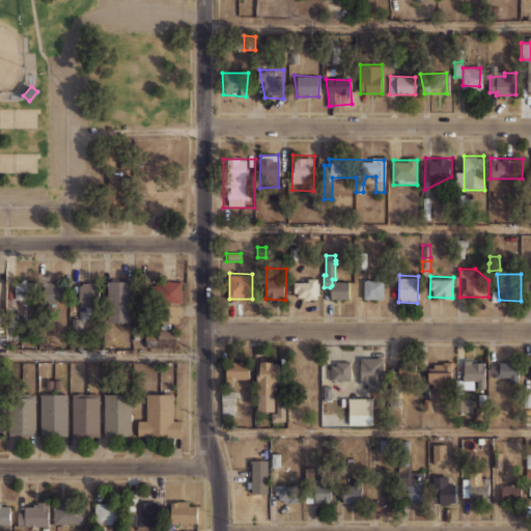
[(16,282),(21,282),(21,278),(26,279),(27,281),(38,282),(39,304),(14,306),(16,282)]
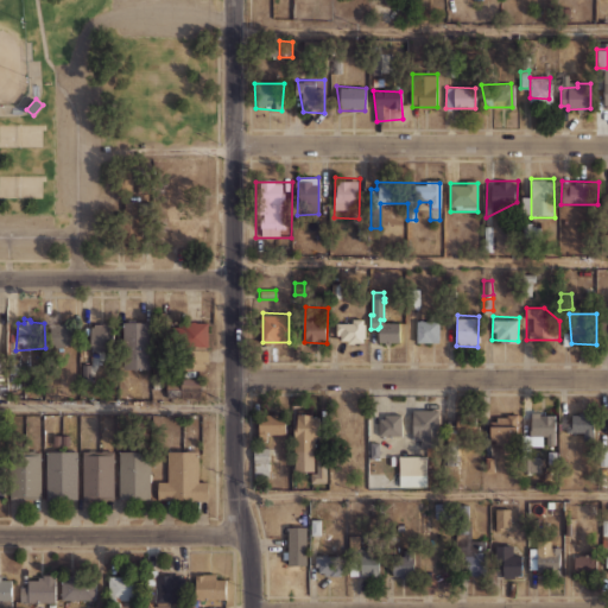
[(418,318),(417,342),(437,342),(438,320),(418,318)]
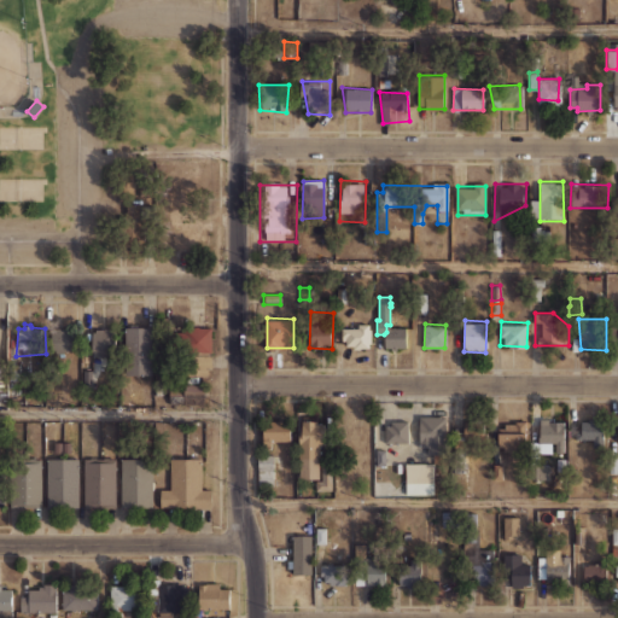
[(344,326),(345,349),(371,349),(369,325),(344,326)]
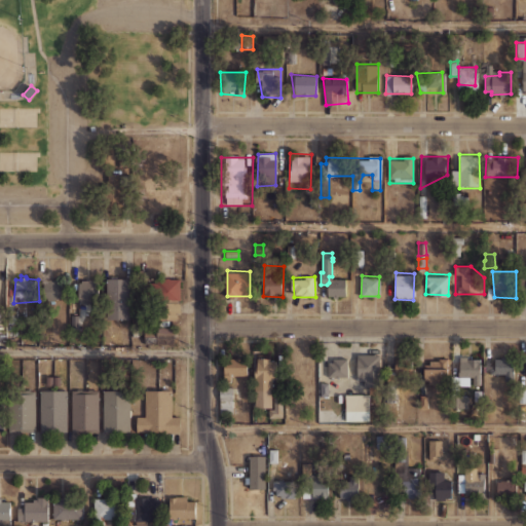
[(329,276),(329,283),(329,294),(347,295),(347,277),(332,276),(329,276)]
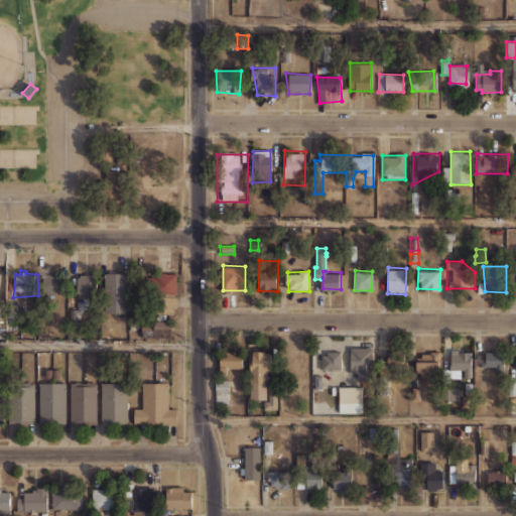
[(104,274),(126,273),(127,312),(104,313),(104,274)]
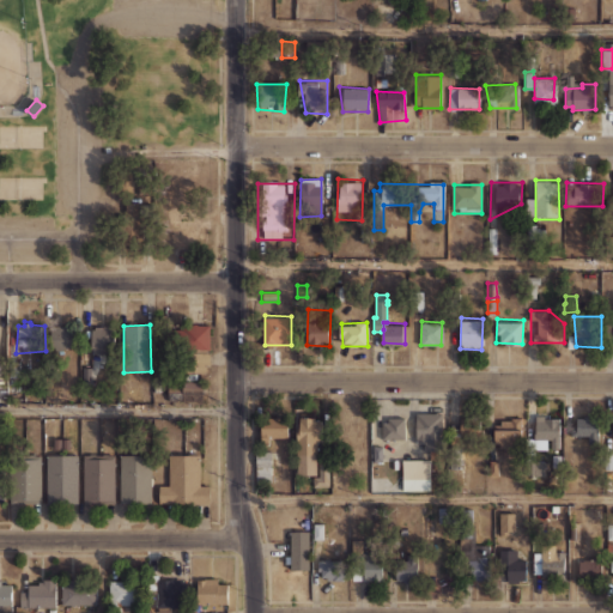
[(165,329),(183,329),(183,325),(210,327),(210,365),(205,364),(205,372),(162,374),(165,329)]
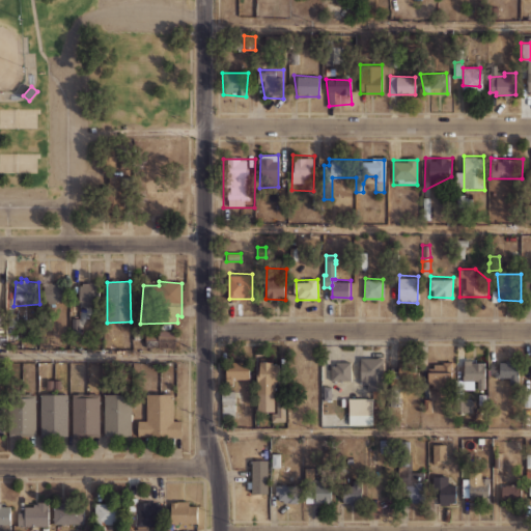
[(65,302),(64,282),(44,282),(45,302),(65,302)]
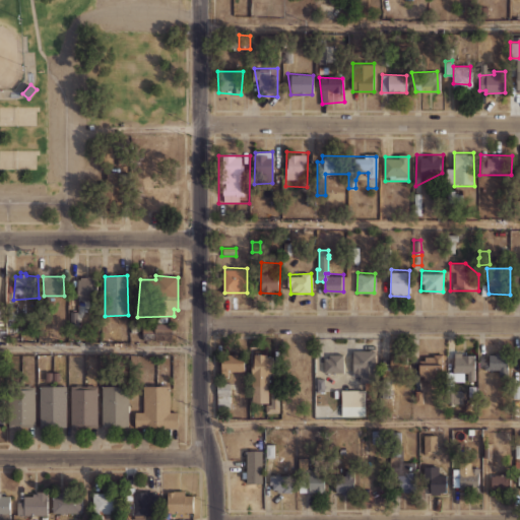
[(96,276),(80,276),(80,278),(77,278),(77,300),(96,300),(96,276)]
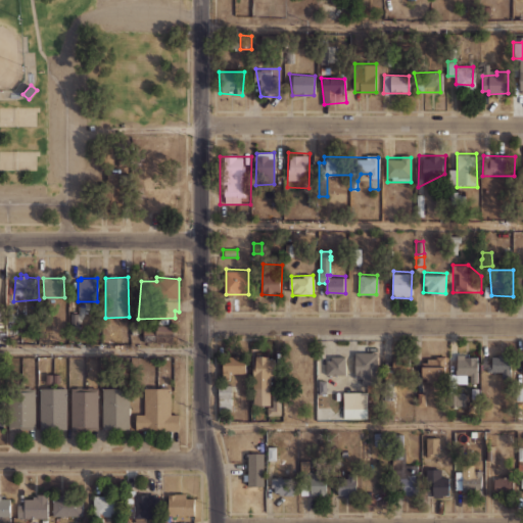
[(156,326),(173,326),(173,340),(142,343),(142,327),(156,326)]
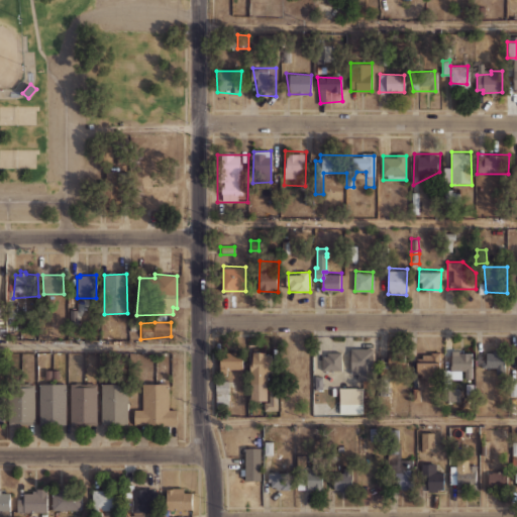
[(318,334),(314,412),(370,415),(374,336),(318,334)]
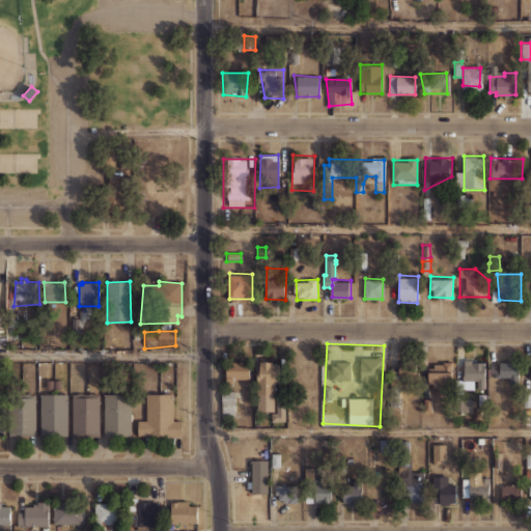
[(497,357),(495,381),(518,384),(520,359),(497,357)]
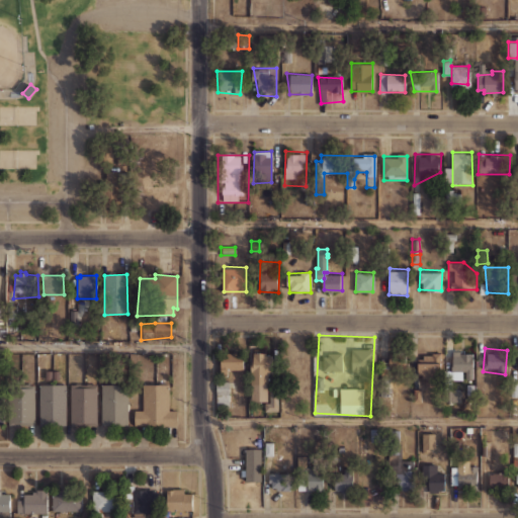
[(246,352),(221,352),(221,375),(228,376),(228,371),(244,370),(246,352)]
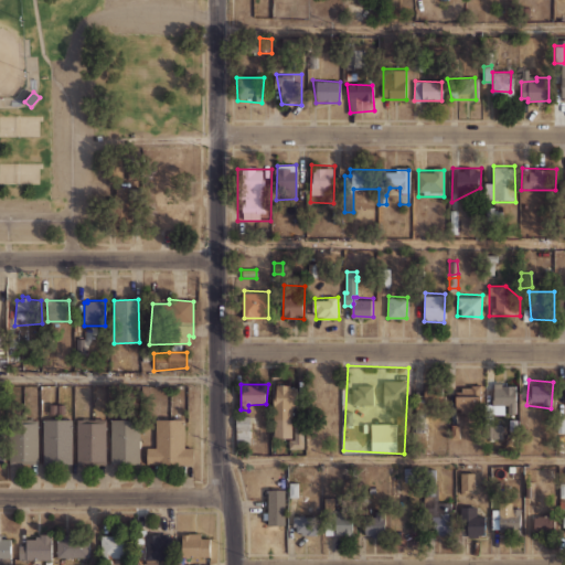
[(515,384),(493,384),(492,413),(518,414),(515,384)]
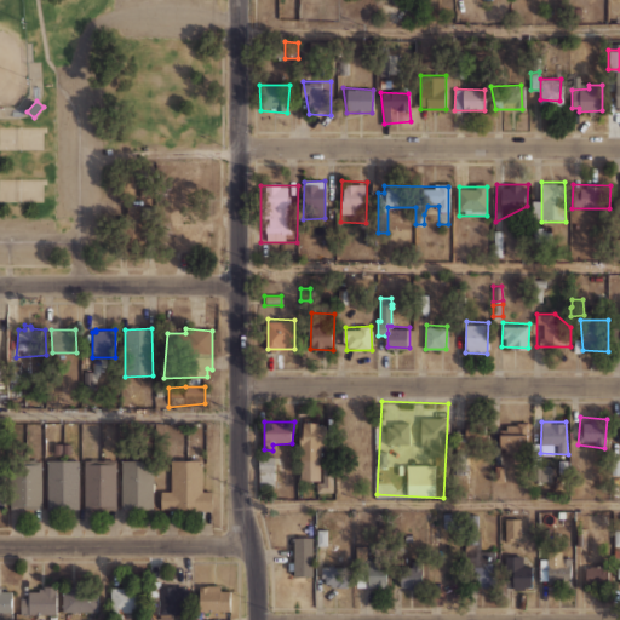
[(298,423),(319,423),(316,424),(326,426),(325,446),(320,446),(322,480),(299,480),(298,423)]
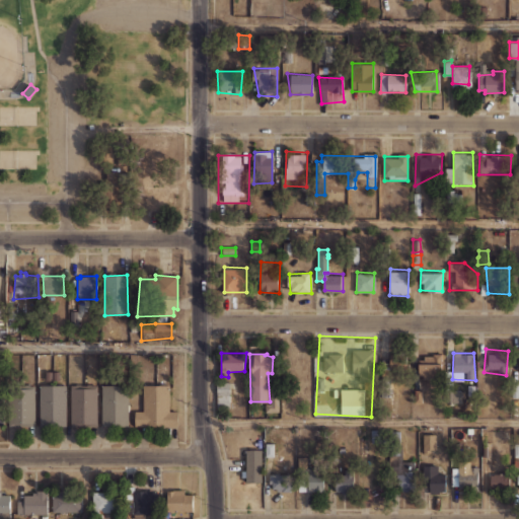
[(404,365),(397,354),(390,358),(391,359),(387,362),(393,372),(404,365)]
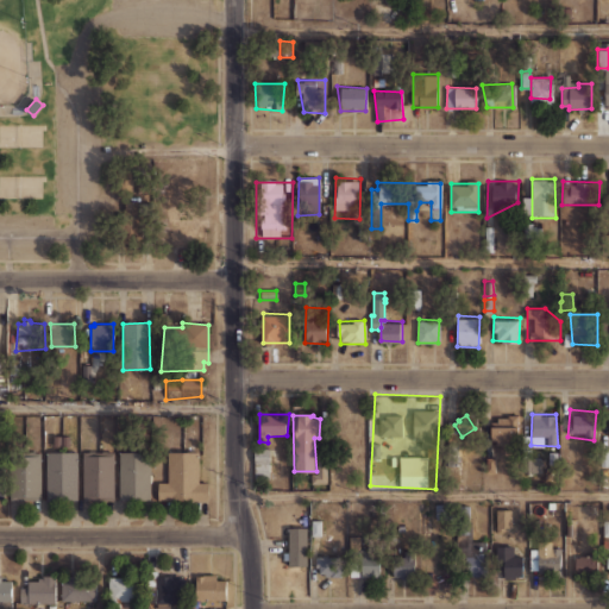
[(493,415),(490,445),(521,447),(523,418),(493,415)]
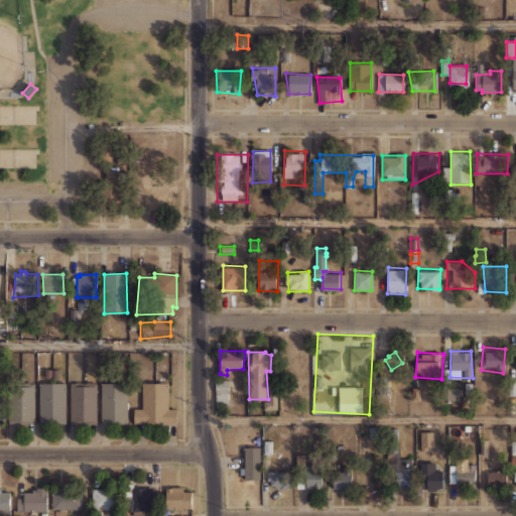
[(216,379),(228,380),(228,406),(216,406),(216,379)]
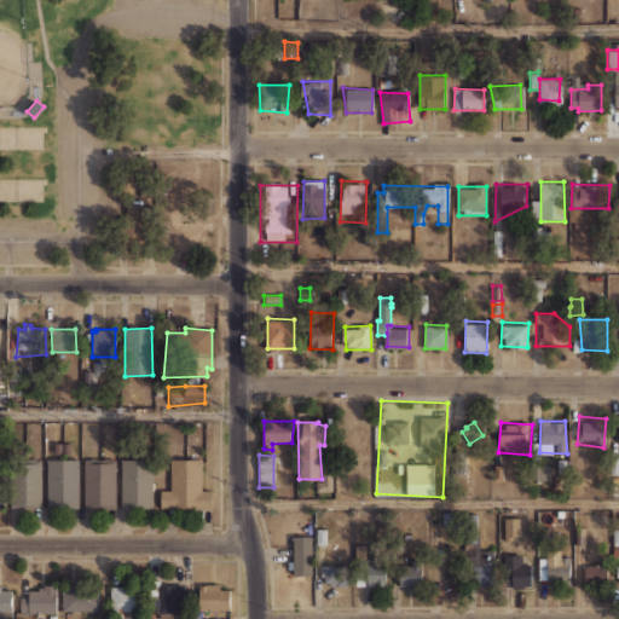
[(322,457),(334,458),(334,491),(316,491),(316,482),(323,481),(322,457)]
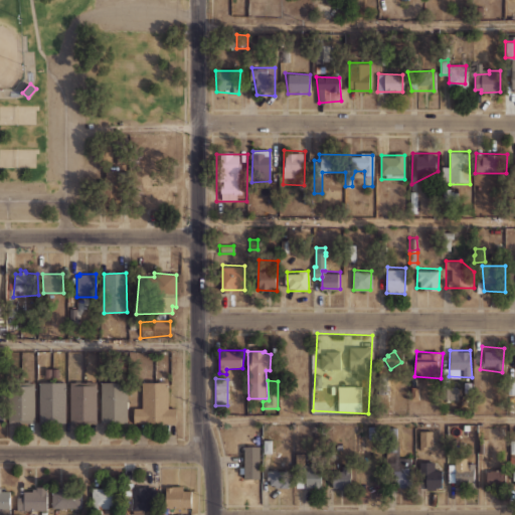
[(9,385),(31,384),(31,381),(34,382),(34,423),(8,423),(9,385)]
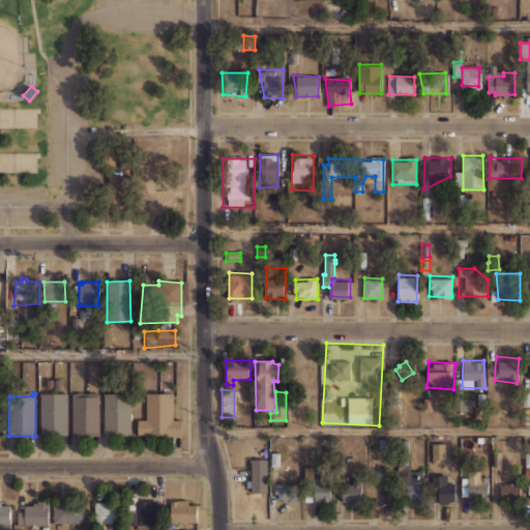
[(39,393),(67,393),(68,435),(40,438),(39,393)]
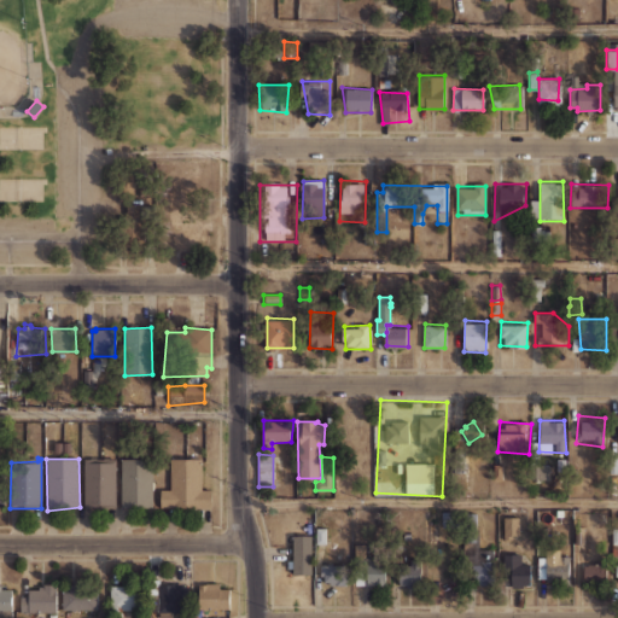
[(83,459),(115,459),(115,509),(86,507),(83,459)]
